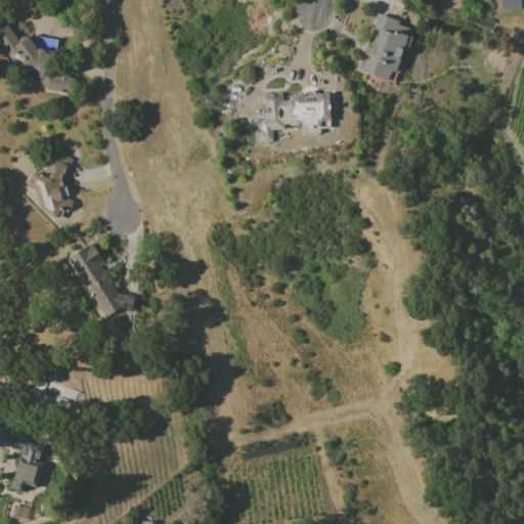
[(360,74),(395,83),(410,26),(378,16),(374,30),(376,31),(372,46),(368,45),(360,74)]
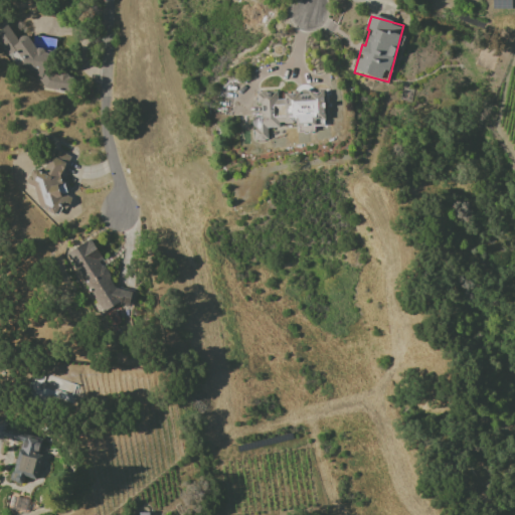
[(0,22),(0,43),(18,70),(35,68),(37,78),(44,90),(68,87),(66,68),(55,69),(55,66),(49,57),(48,52),(55,47),(54,38),(48,39),(49,44),(38,46),(37,42),(34,37),(30,39),(27,36),(15,37),(4,20),(0,22)]
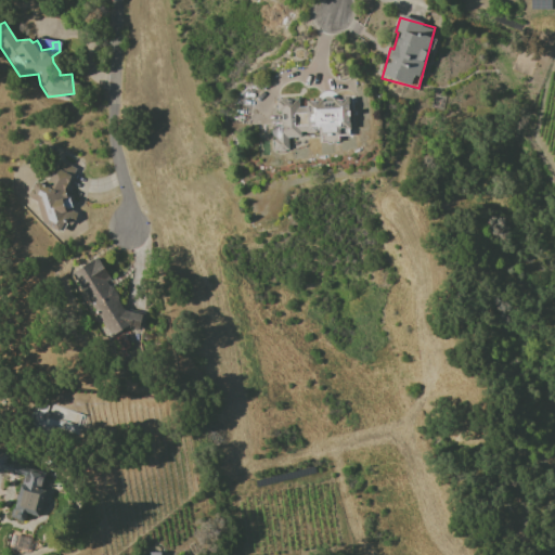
[(352,136),(350,98),(301,101),(301,99),(275,100),(276,113),(281,113),(281,125),(272,125),(273,152),(288,151),(287,138),(300,138),(300,134),(320,133),(320,142),(338,141),(338,137),(352,136)]
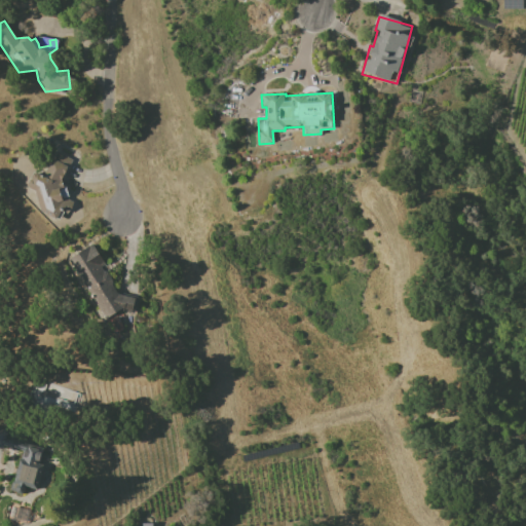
[(57,152),(71,160),(61,181),(63,188),(65,187),(69,200),(73,202),(67,214),(64,212),(58,221),(40,211),(35,191),(27,186),(35,172),(43,175),(52,158),(53,159),(57,152)]
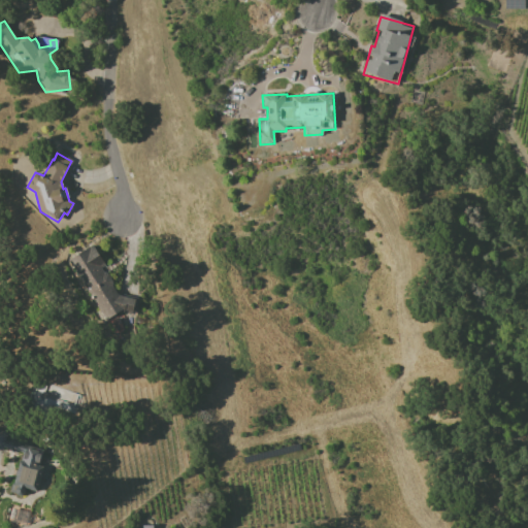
[(67,260),(104,320),(119,311),(133,315),(136,299),(118,295),(101,268),(104,265),(92,244),(67,260)]
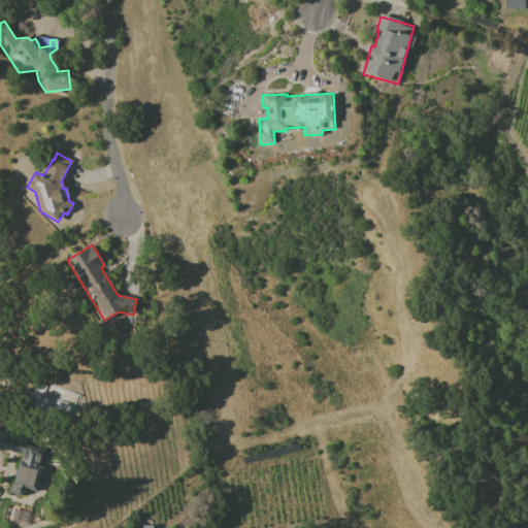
[(40,487),(46,463),(42,462),(46,447),(23,440),(24,439),(13,436),(13,437),(8,436),(10,428),(0,425),(0,443),(5,446),(6,443),(11,444),(11,446),(21,448),(21,447),(27,449),(25,458),(23,457),(18,481),(14,481),(12,489),(19,490),(20,492),(21,493),(23,493),(26,492),(27,491),(28,490),(28,488),(28,486),(27,485),(27,484),(29,484),(40,487)]
